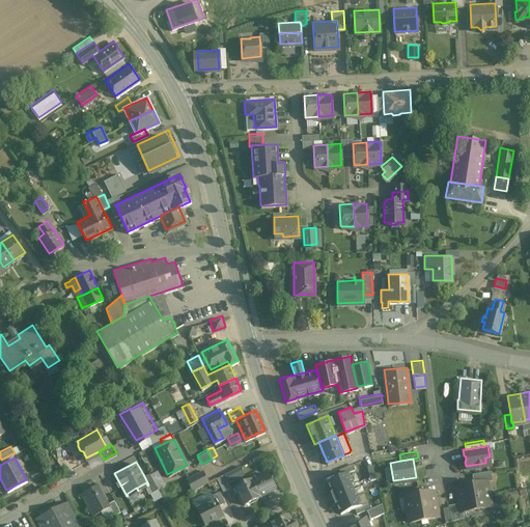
[(352,462),(338,467),(340,473),(347,470),(354,468),(352,462)]
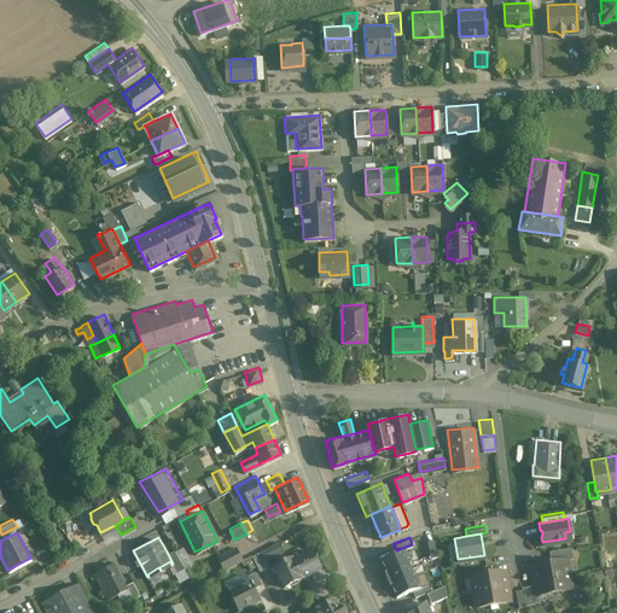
[(434,538),(426,539),(430,556),(437,554),(434,538)]
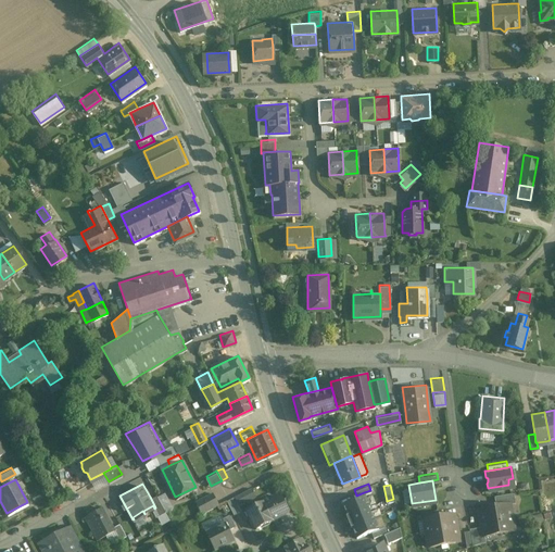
[(156,494),(166,509),(173,504),(164,490),(156,494)]
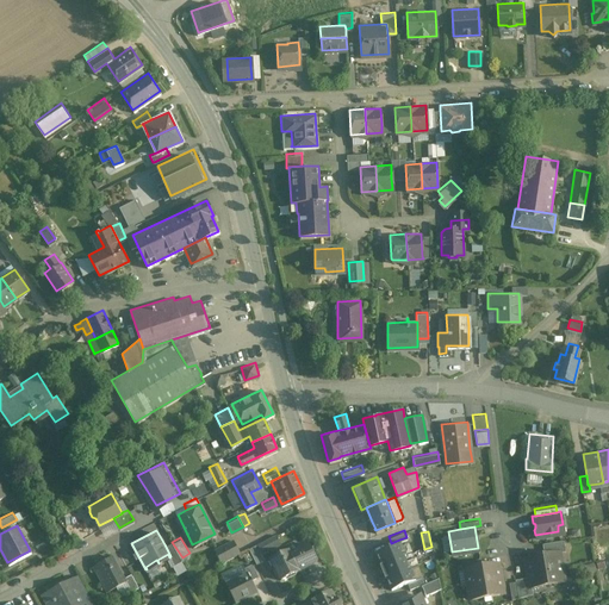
[(232,538),(215,548),(221,560),(238,552),(232,538)]
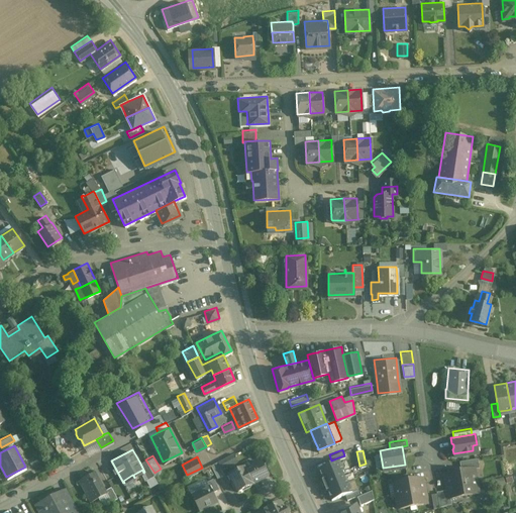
[(477,456),(458,459),(460,469),(473,466),(473,467),(479,466),(477,456)]
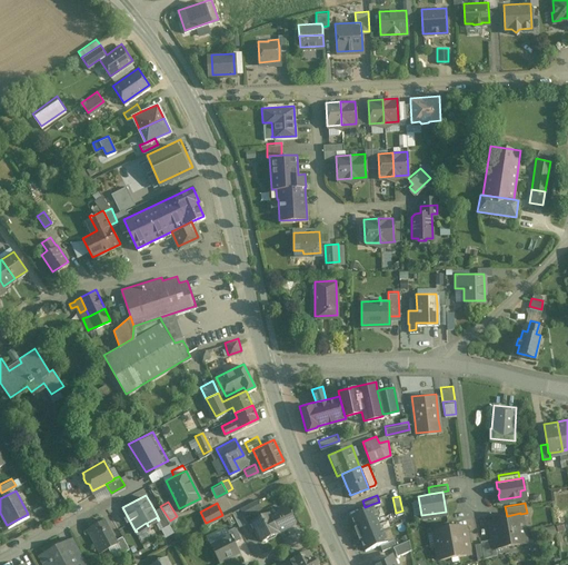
[(380,527),(376,516),(378,516),(372,504),(365,507),(350,513),(355,525),(354,525),(358,537),(359,536),(364,548),(379,542),(387,538),(382,526),(380,527)]
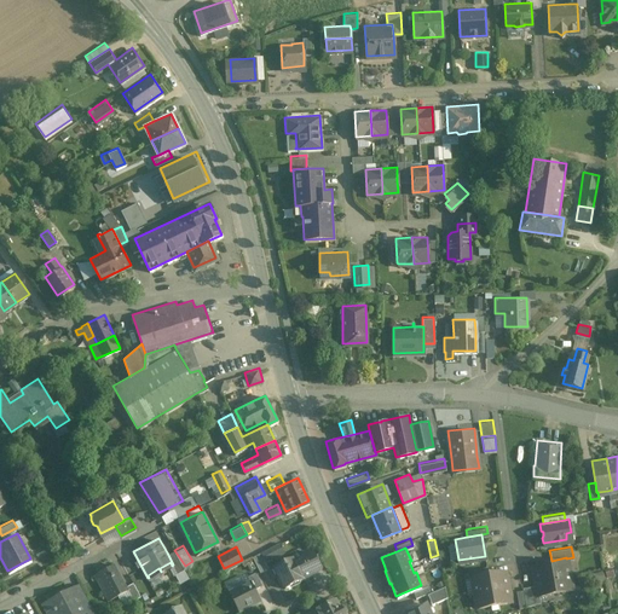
[(183,567),(173,549),(167,552),(173,565),(175,572),(183,567)]
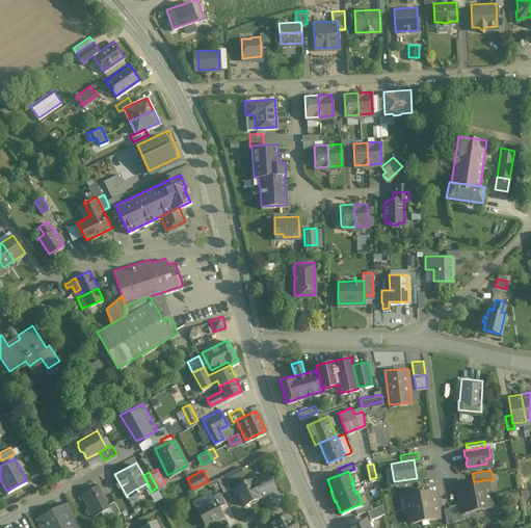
[(223,473),(216,477),(222,490),(230,486),(223,473)]
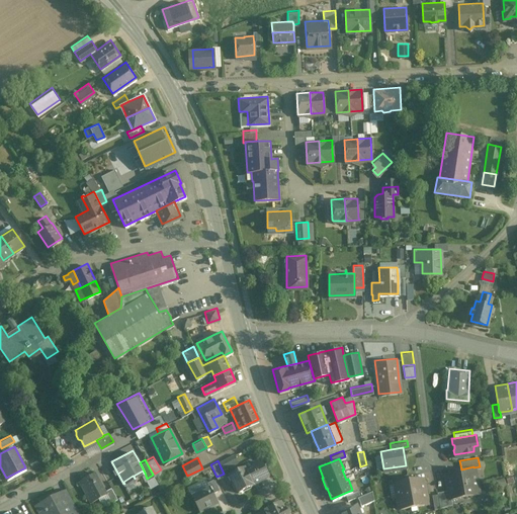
[(262,460),(255,463),(254,462),(246,466),(246,467),(253,483),(261,479),(261,478),(268,474),(262,460)]
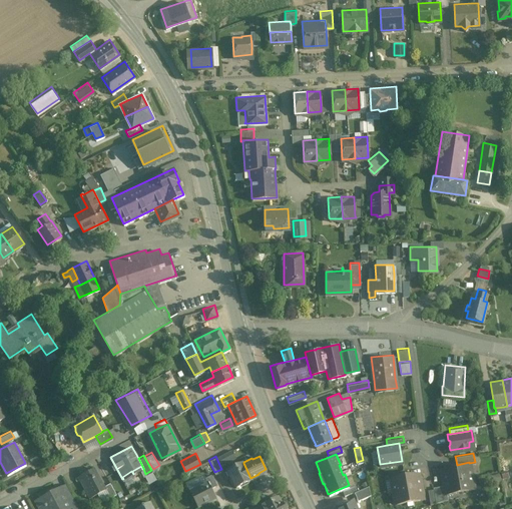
[(242,460),(226,468),(235,486),(250,478),(243,463),(243,462),(242,460)]
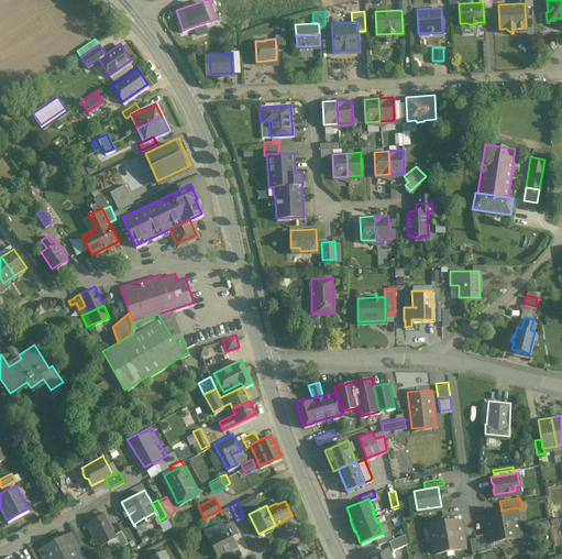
[(502,511),(484,513),(487,526),(517,521),(515,508),(515,507),(502,511)]
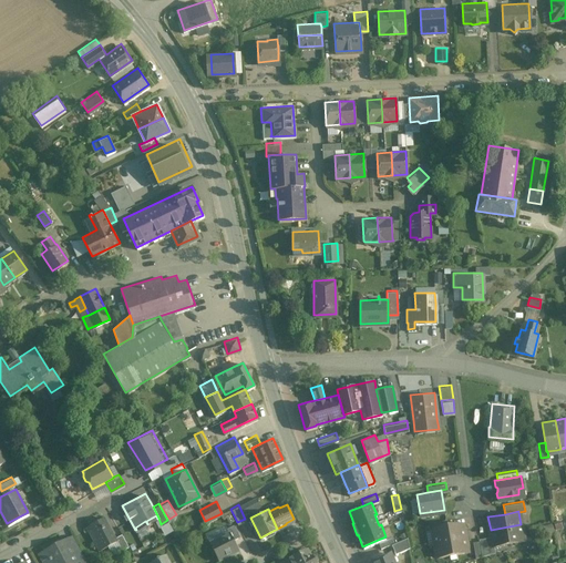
[(104,515),(85,525),(98,549),(116,540),(116,539),(115,535),(104,515)]
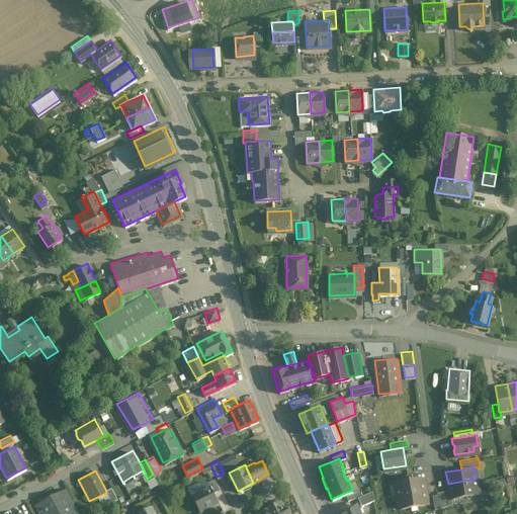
[(407,473),(393,475),(395,481),(408,479),(407,473)]
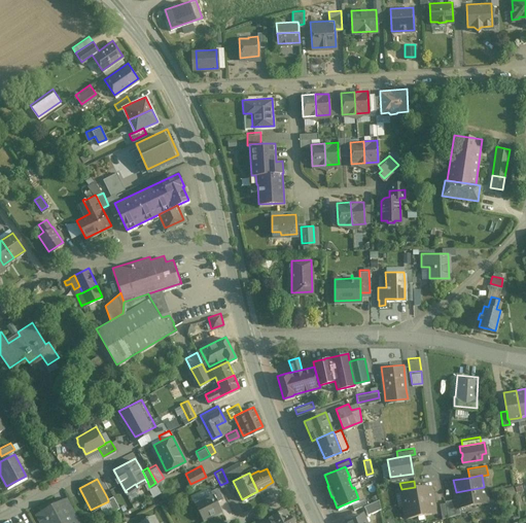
[(415,487),(401,489),(404,502),(431,497),(429,484),(415,487)]
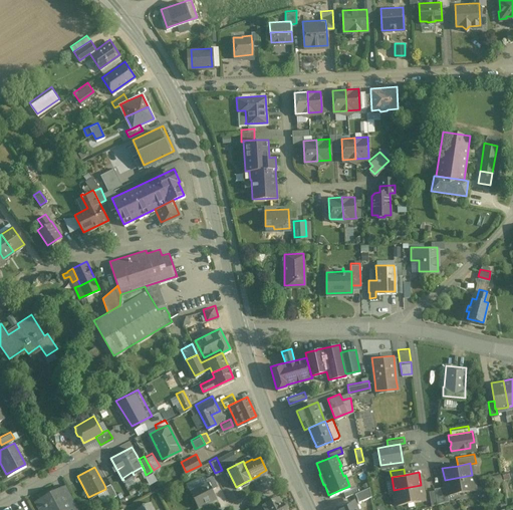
[(217,485),(211,474),(205,477),(207,481),(208,481),(211,487),(217,485)]
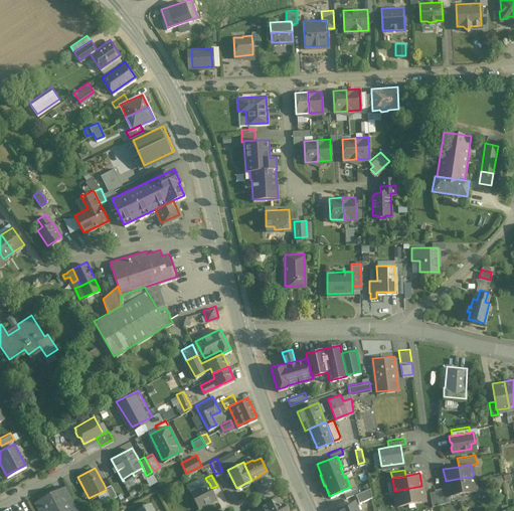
[(473,476),(446,481),(446,486),(448,494),(475,489),(473,476)]
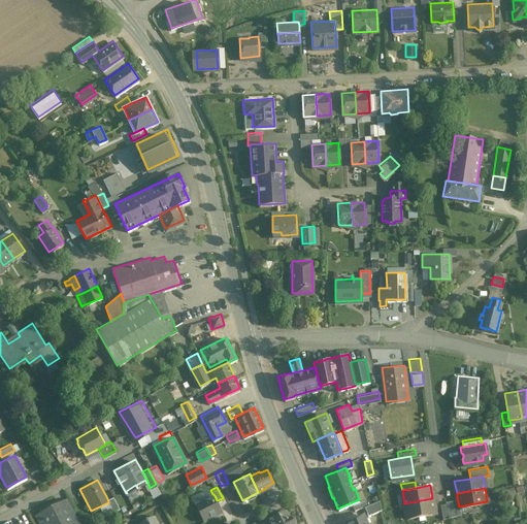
[(212,494),(195,503),(203,520),(222,511),(217,500),(213,494),(212,494)]
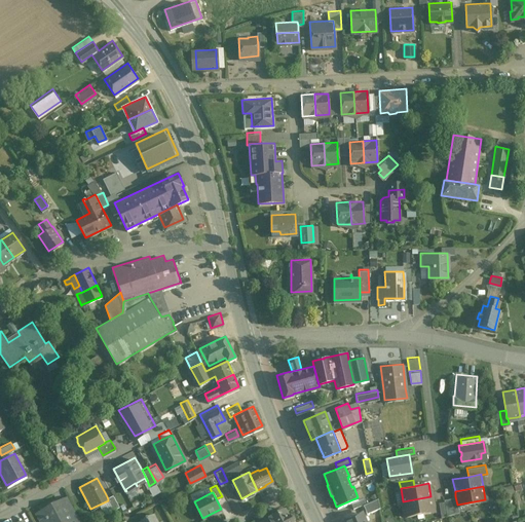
[(119,506),(112,493),(107,496),(108,499),(108,500),(112,509),(119,506)]
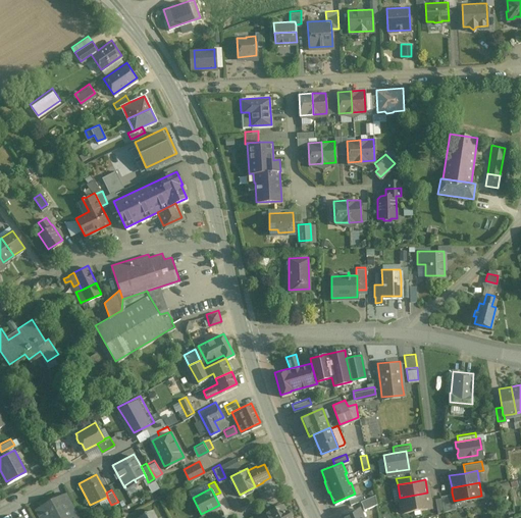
[(66,490),(35,507),(39,515),(47,511),(47,513),(48,512),(51,517),(66,517),(71,516),(65,505),(72,502),(66,490)]
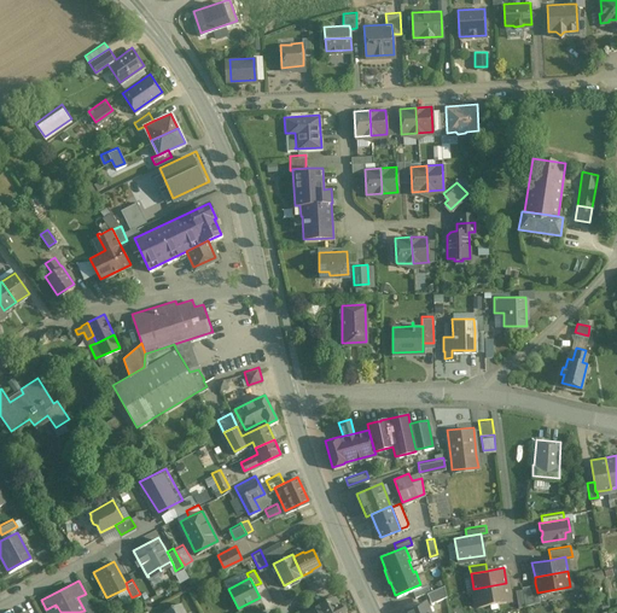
[(420,584),(412,588),(414,595),(430,589),(428,582),(420,584)]
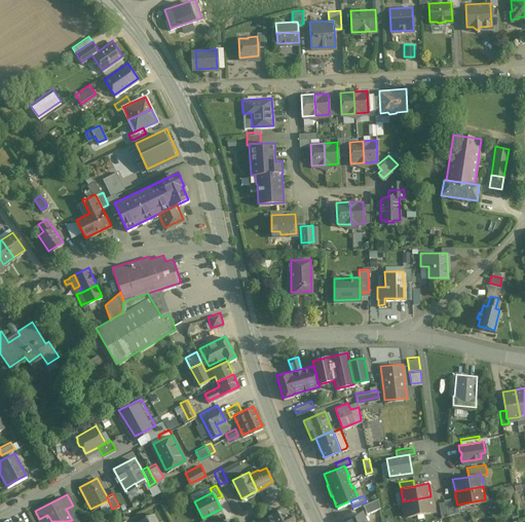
[(430,496),(403,501),(405,515),(434,510),(430,496)]
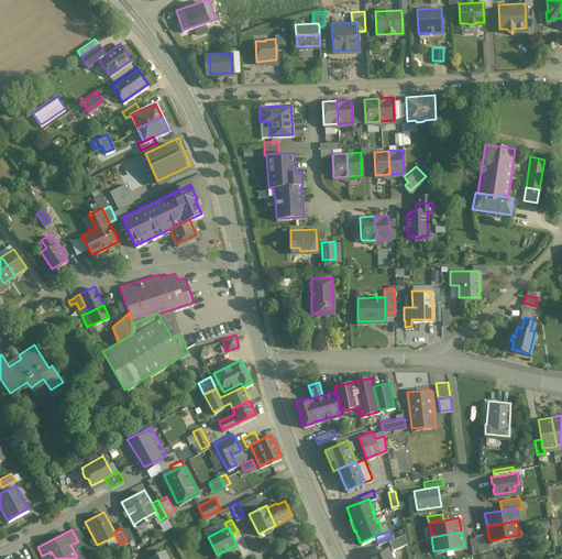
[(487,532),(475,534),(475,535),(477,550),(491,547),(489,540),(487,532)]
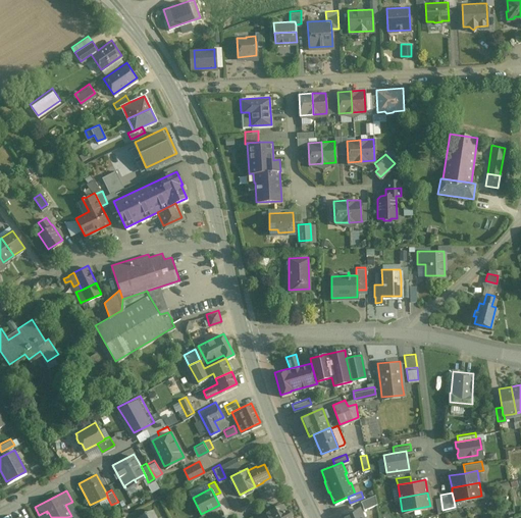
[(440,496),(434,497),(437,511),(443,510),(440,496)]
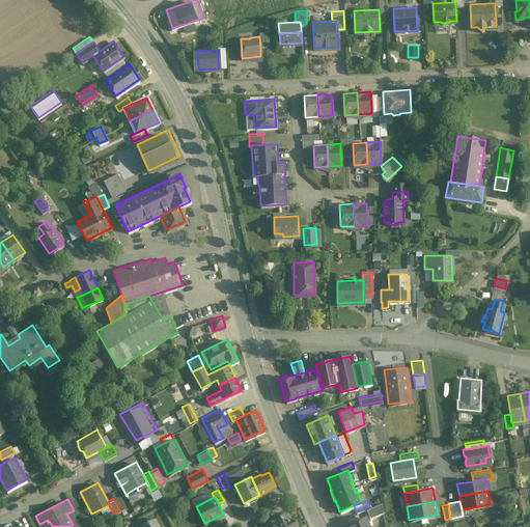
[(82,526),(74,510),(66,514),(73,525),(73,526),(82,526)]
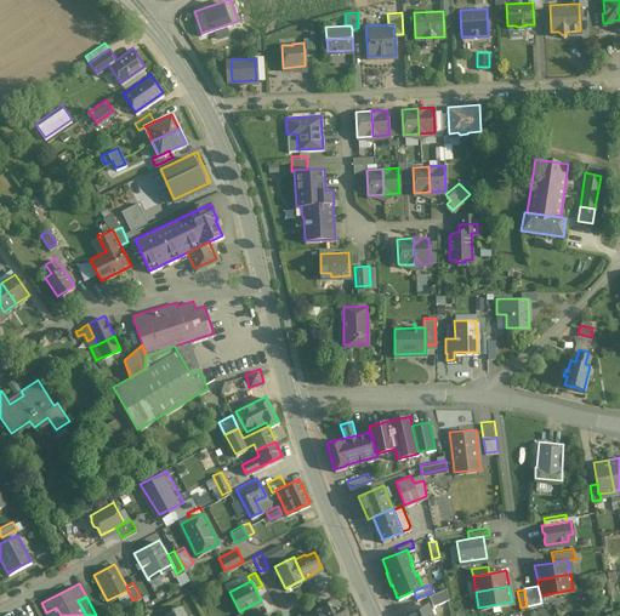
[(336,598),(303,615),(346,615),(347,615),(348,612),(346,608),(342,606),(341,608),(336,598)]
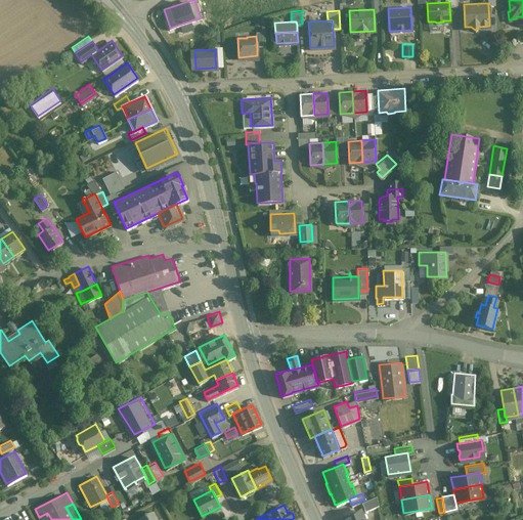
[(364,519),(360,509),(344,516),(345,519),(364,519)]
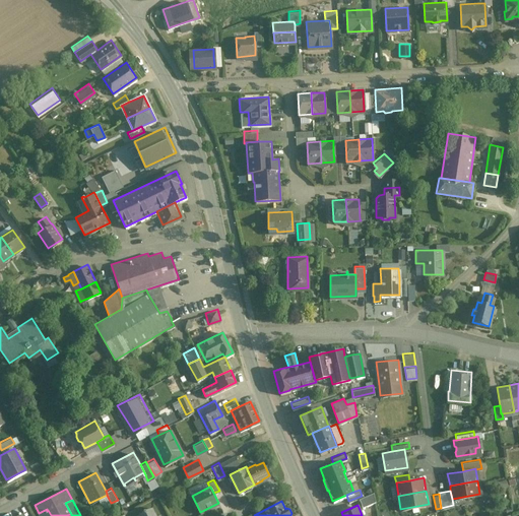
[(156,515),(151,506),(136,514),(137,515),(156,515)]
